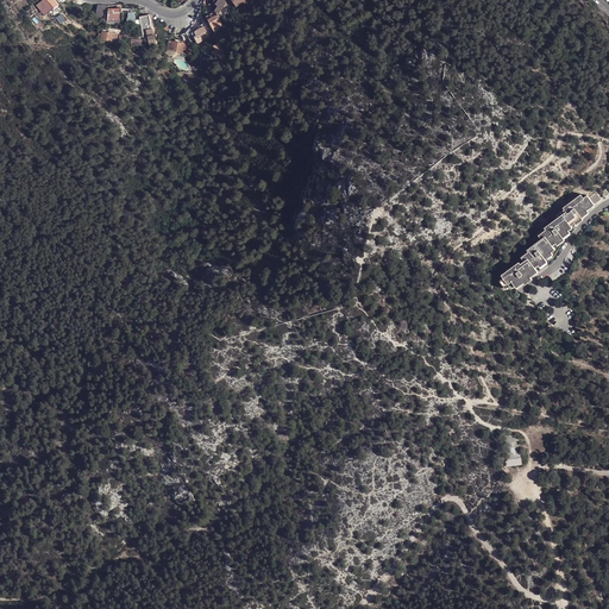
[(39,0),(36,4),(45,16),(57,5),(52,0),(39,0)]
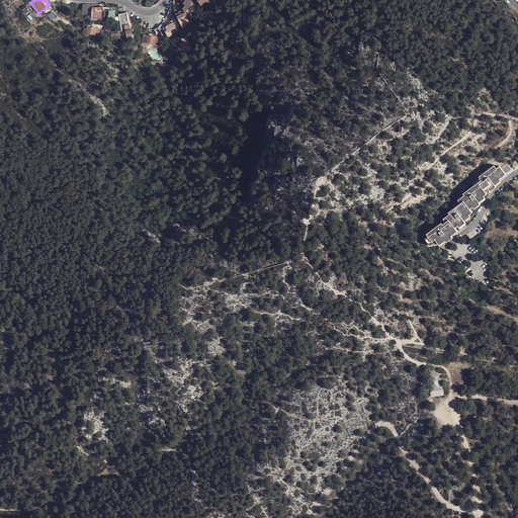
[(186,11),(192,2),(189,0),(185,0),(184,3),(183,4),(185,6),(182,10),(186,16),(188,13),(186,11)]
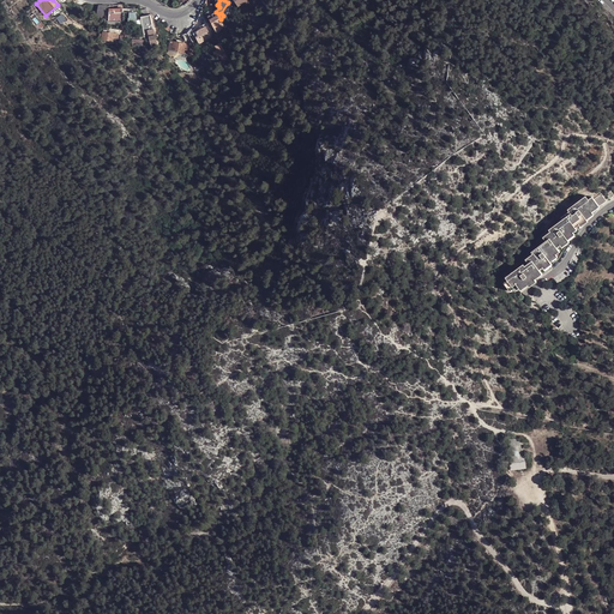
[(104,19),(107,6),(102,6),(97,5),(95,18),(104,19)]
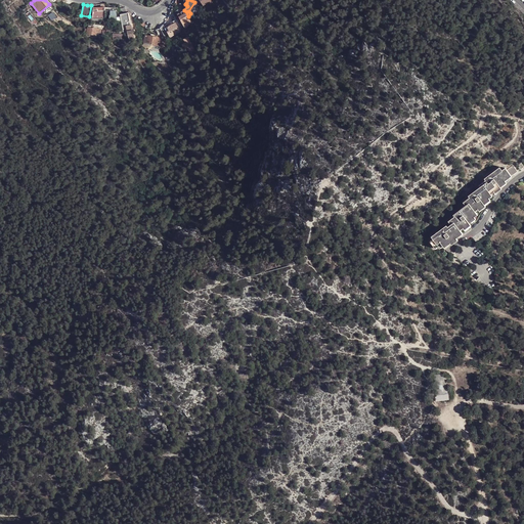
[(92,19),(104,18),(104,7),(92,8),(92,19)]
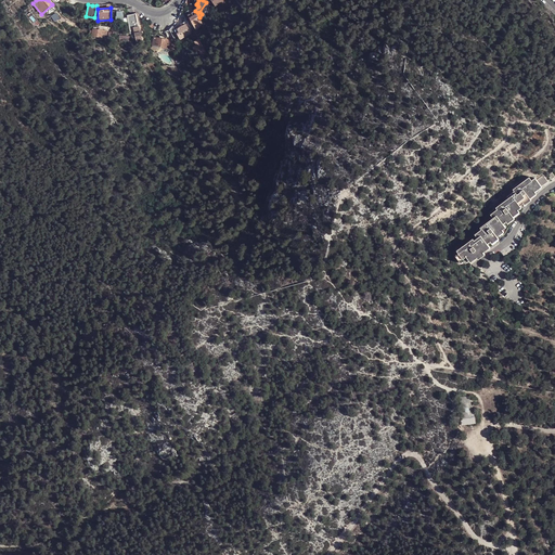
[(124,8),(111,8),(111,20),(112,21),(119,21),(120,16),(121,16),(125,16),(124,8)]
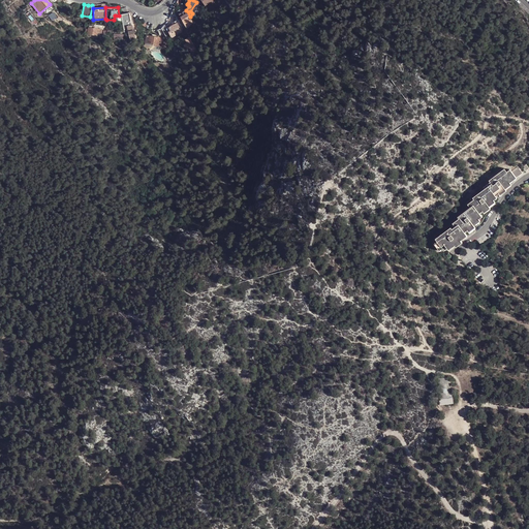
[(186,10),(186,9),(182,12),(179,16),(180,18),(181,20),(183,24),(183,23),(186,28),(191,26),(190,25),(194,23),(190,17),(186,10)]
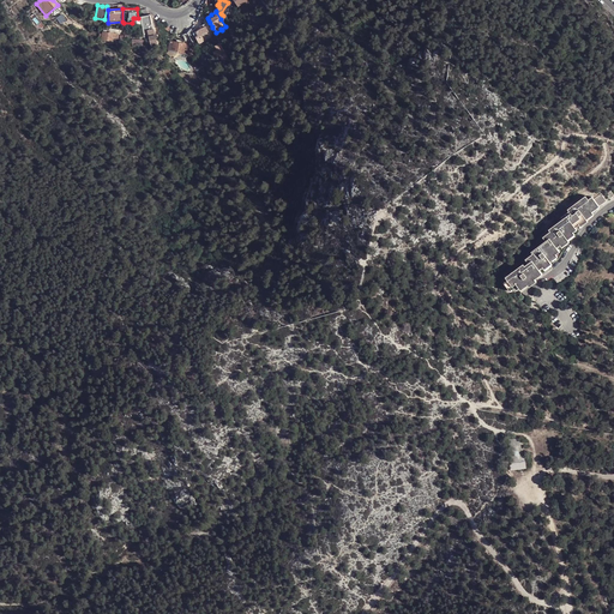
[(140,22),(144,36),(148,36),(150,48),(157,47),(155,35),(152,23),(151,24),(150,19),(140,22)]
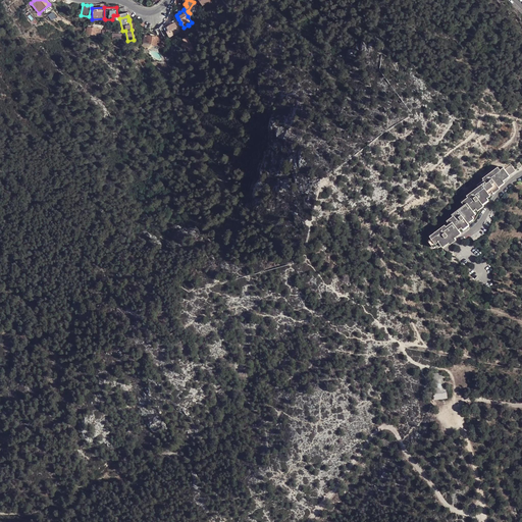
[(179,33),(174,22),(173,20),(169,22),(170,24),(163,29),(162,25),(159,28),(162,34),(164,39),(168,37),(168,38),(179,33)]
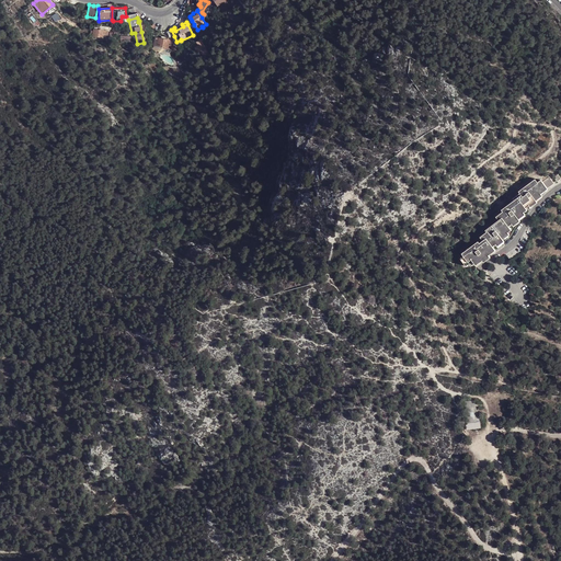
[(171,41),(155,38),(153,49),(156,52),(157,50),(160,53),(164,48),(170,49),(171,41)]
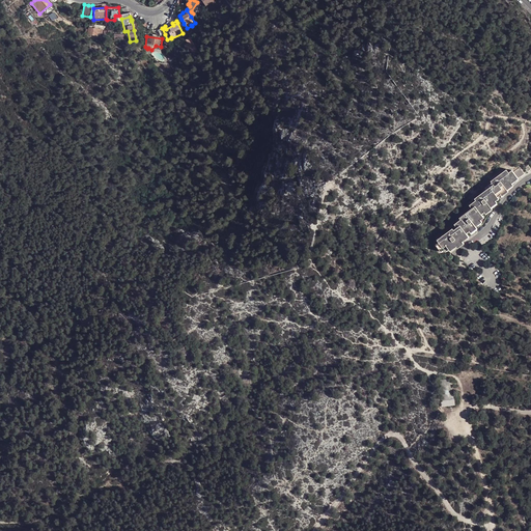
[(196,50),(190,37),(185,40),(187,44),(183,46),(187,51),(188,51),(190,53),(196,50)]
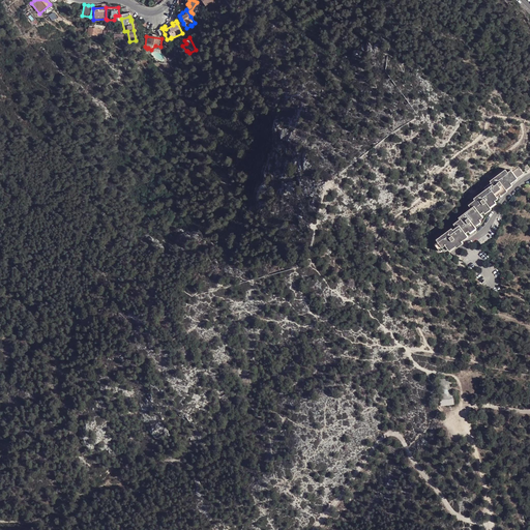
[(512,170),(517,176),(523,172),(519,166),(512,170)]
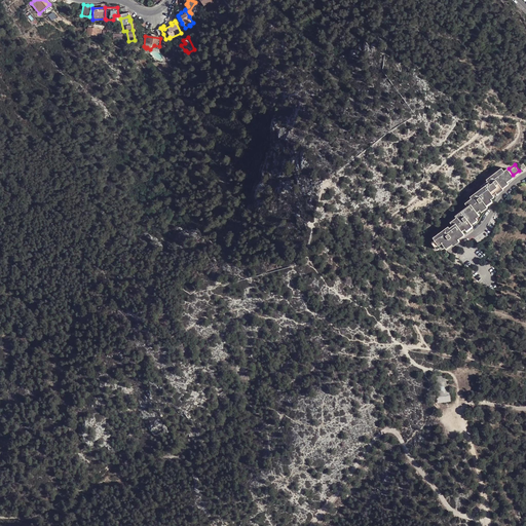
[(487,179),(481,184),(482,186),(488,181),(490,183),(493,180),(495,178),(498,182),(500,184),(506,180),(513,175),(509,168),(506,167),(503,168),(501,166),(486,178),(487,179)]
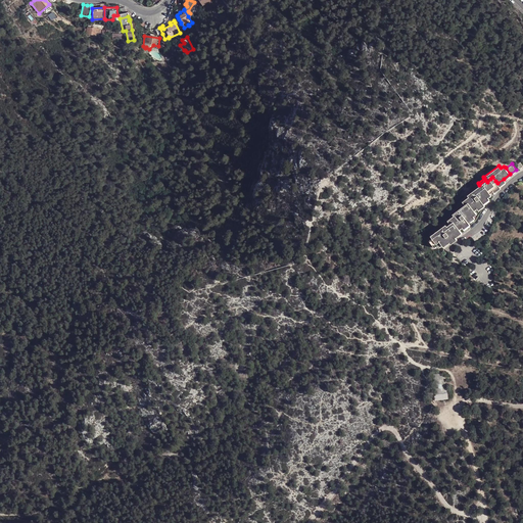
[(490,194),(489,192),(487,189),(493,184),(493,183),(495,181),(492,177),(490,179),(487,182),(485,180),(479,185),(467,194),(468,196),(462,200),(465,203),(468,201),(474,209),(476,207),(482,202),(481,200),(487,196),(490,194)]
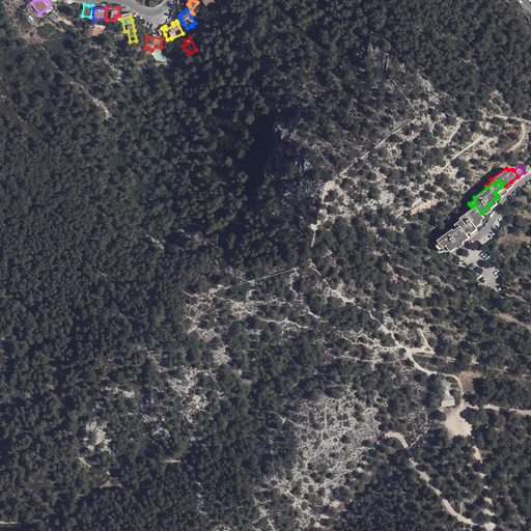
[(505,186),(503,184),(501,186),(501,187),(495,192),(497,195),(500,192),(506,188),(505,186)]
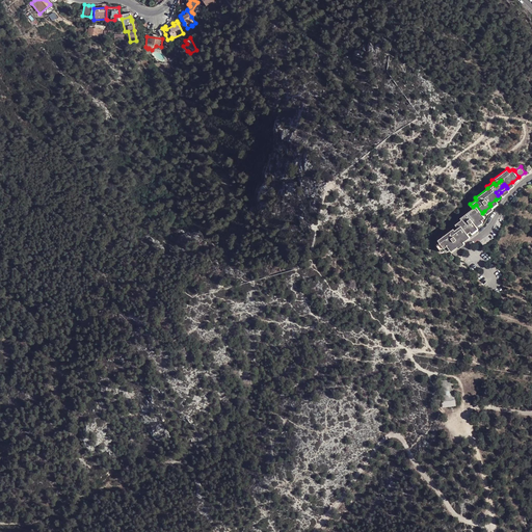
[(460,224),(467,232),(470,230),(476,225),(475,223),(481,218),(484,216),(482,213),(476,205),(473,207),(460,216),(461,218),(455,223),(457,227),(460,224)]
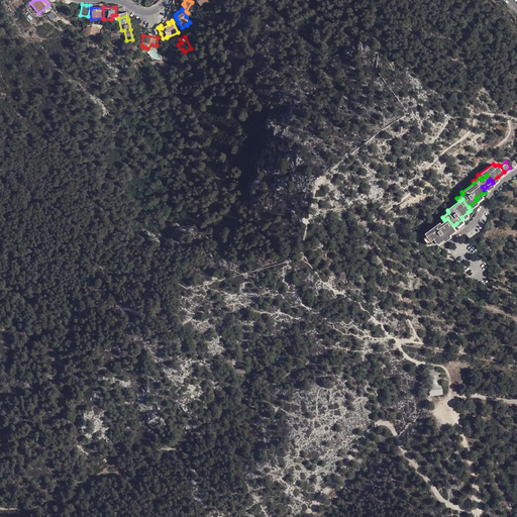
[(425,232),(426,234),(431,239),(434,237),(436,241),(438,242),(444,238),(450,233),(455,229),(453,225),(447,218),(444,220),(441,222),(440,221),(425,232)]
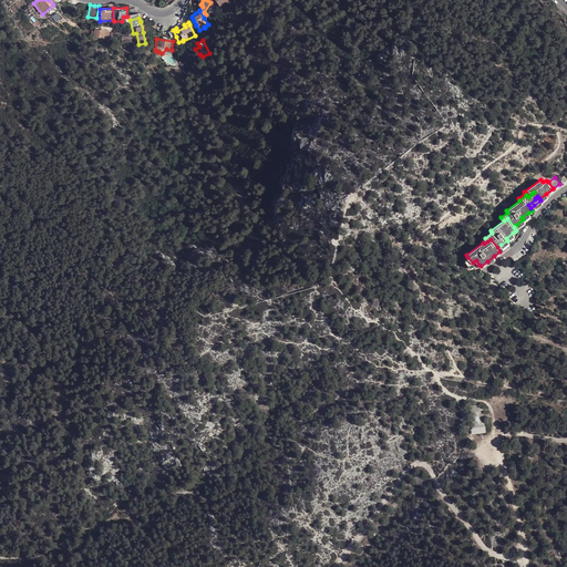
[(476,266),(478,265),(476,260),(473,263),(467,257),(465,259),(471,267),(474,265),(476,266)]
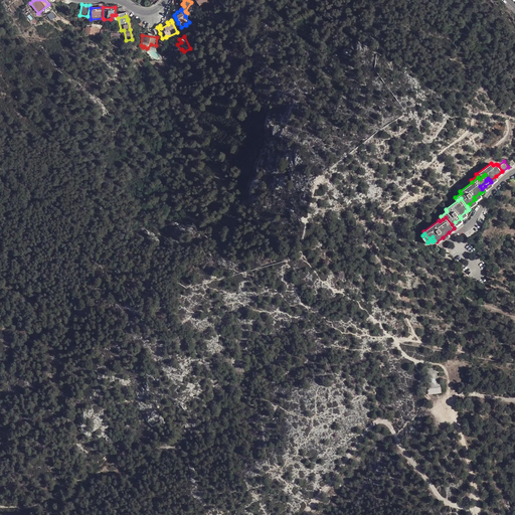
[(438,367),(425,367),(428,393),(441,393),(438,367)]
